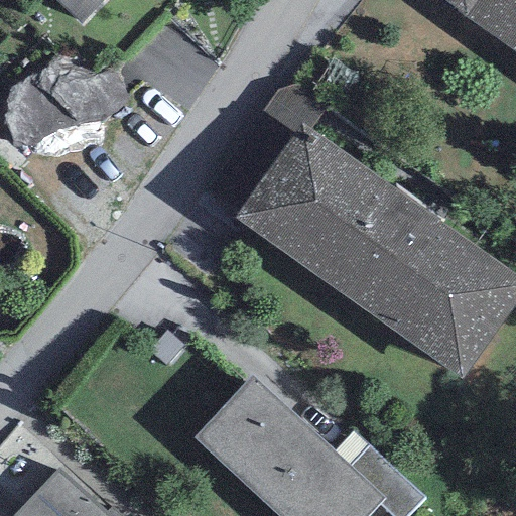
[(55,0),(82,24),(104,0),(55,0)]
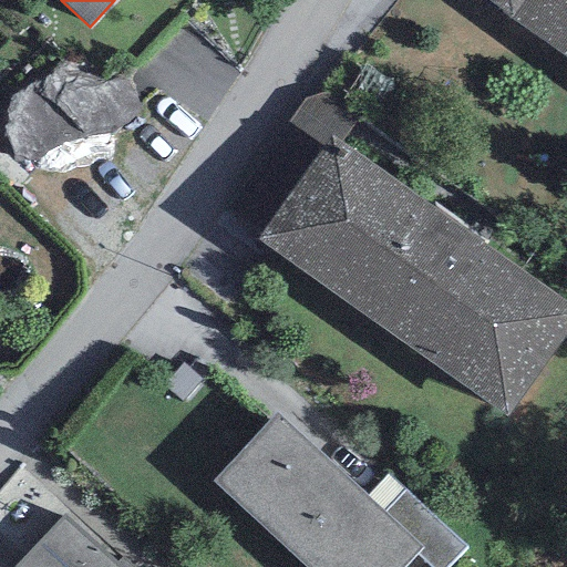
[(566,0),(487,0),(566,57),(566,0)]
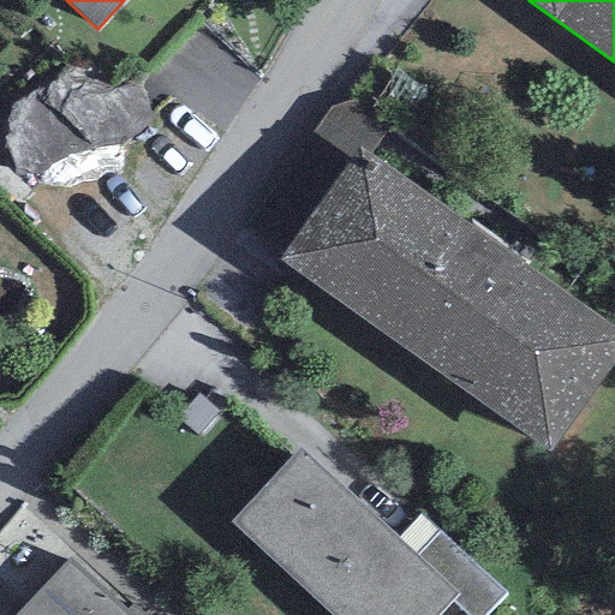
[(369,156),(390,120),(358,101),(330,109),(314,131),(352,161),(359,150),(369,156)]
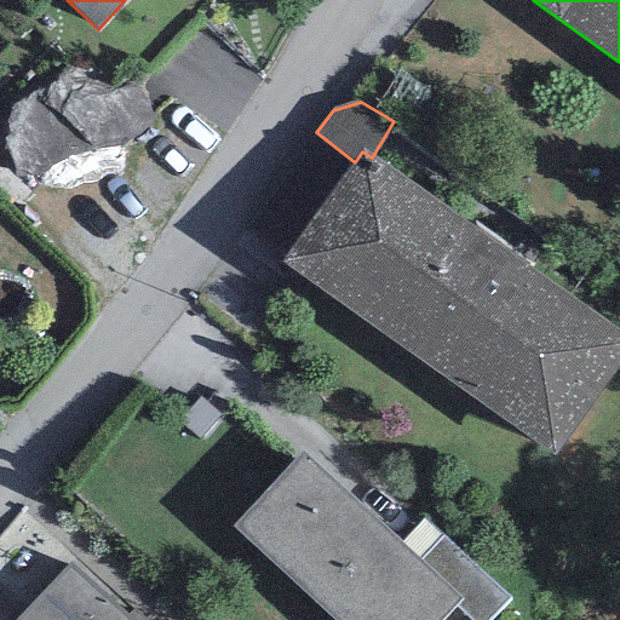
[(355,162),(283,263),(554,455),(619,360),(619,331),(372,158),(362,151),(355,162)]
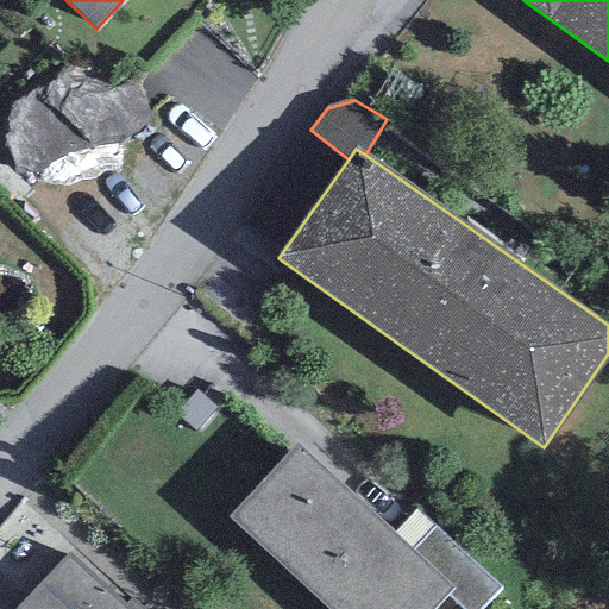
[(296,446),(230,516),(330,608),(434,608),(449,594),(452,589),(412,552),(296,446)]
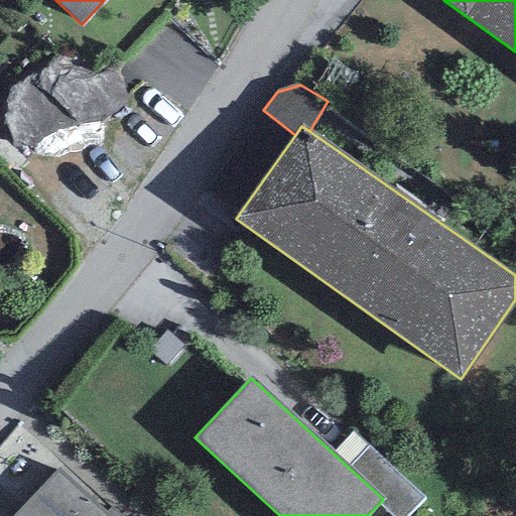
[(392,515),(407,515),(424,498),(370,445),(349,468),(383,499),(380,503),(392,515)]
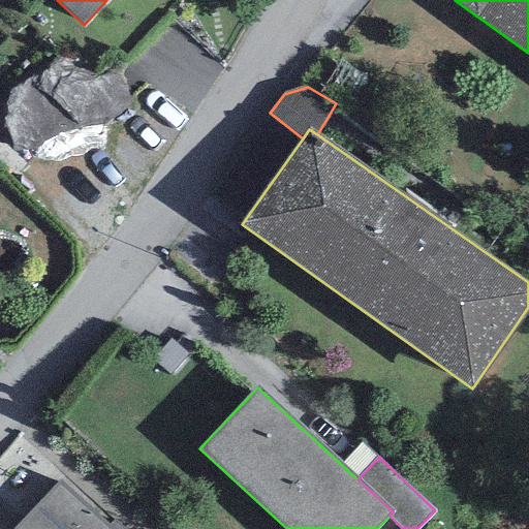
[(112,528),(60,480),(13,528),(112,528)]
